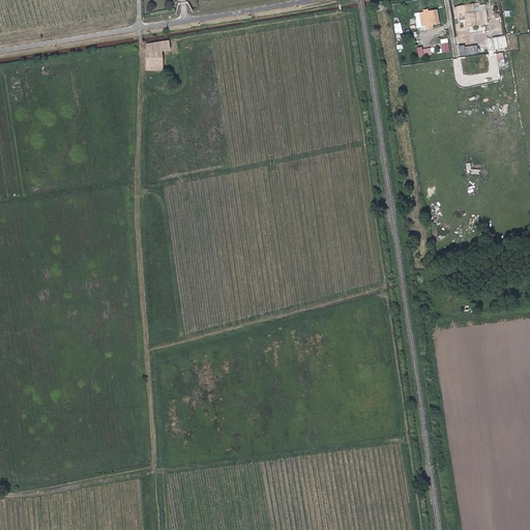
[(474,4),(454,7),(457,17),(466,15),(468,27),(481,25),(484,24),(488,24),(487,18),(484,19),(482,11),(475,12),(474,4)]
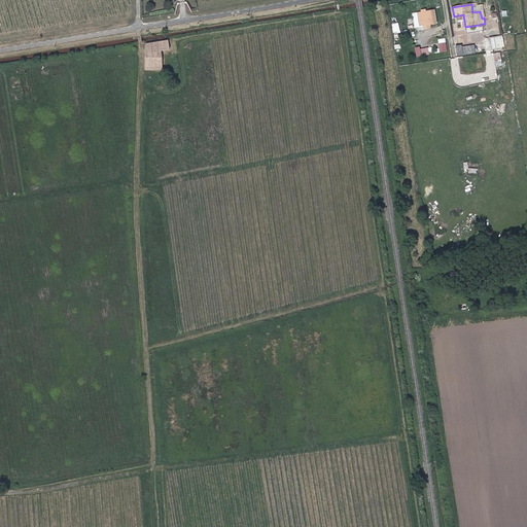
[(420,12),(412,13),(415,28),(418,27),(419,31),(431,29),(430,25),(438,24),(435,9),(426,11),(420,12)]
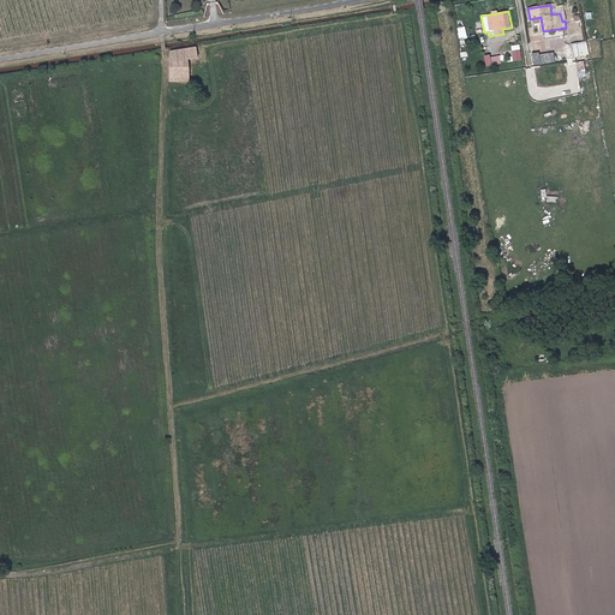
[(563,29),(566,42),(581,39),(580,31),(573,33),(572,27),(563,29)]
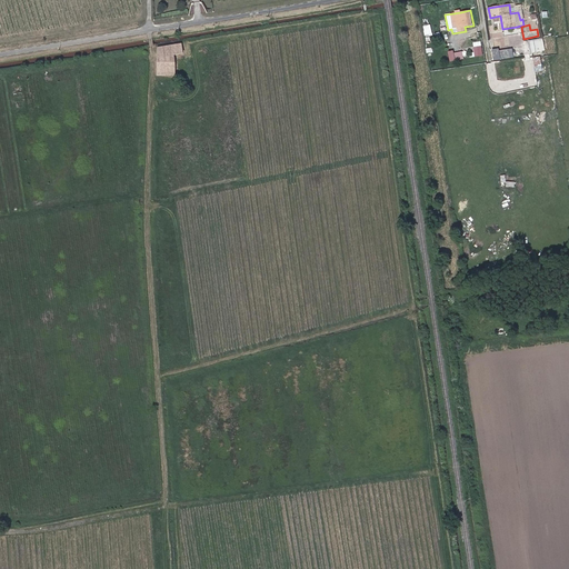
[(542,39),(530,41),(532,52),(545,51),(542,39)]
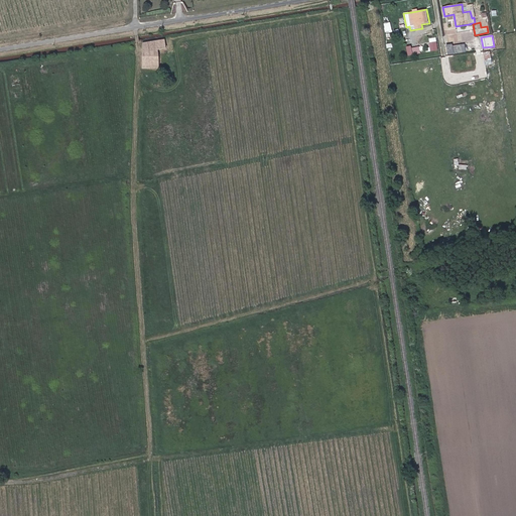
[(430,50),(438,50),(437,37),(430,38),(430,50)]
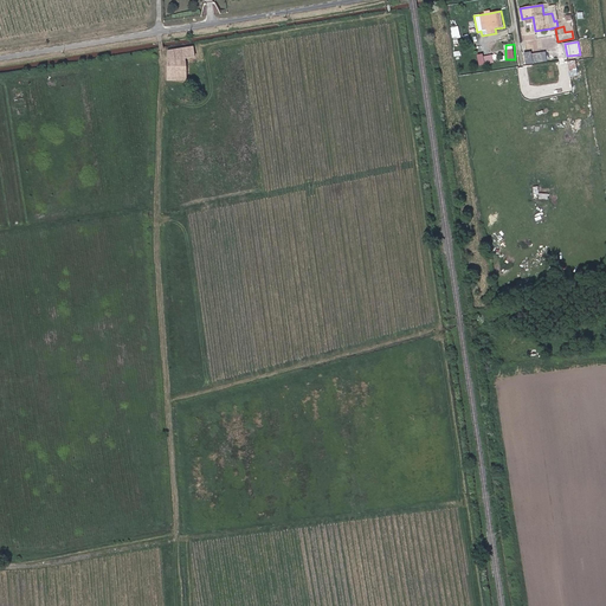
[(194,47),(169,50),(168,81),(186,81),(198,78),(194,47)]
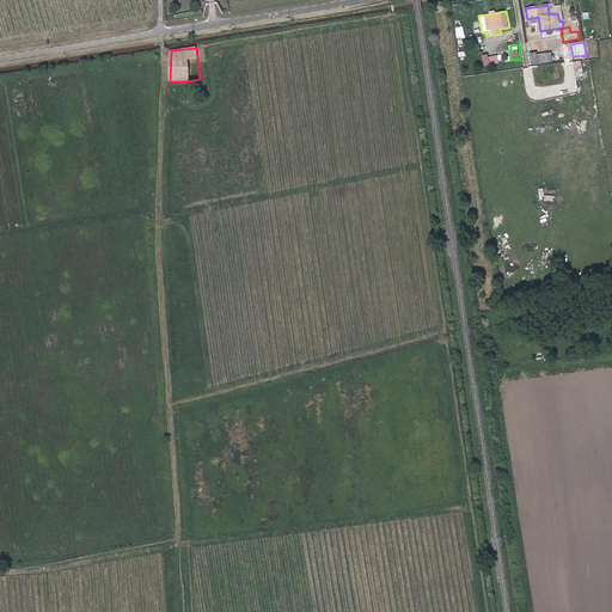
[(552,50),(531,54),(532,65),(554,61),(552,50)]
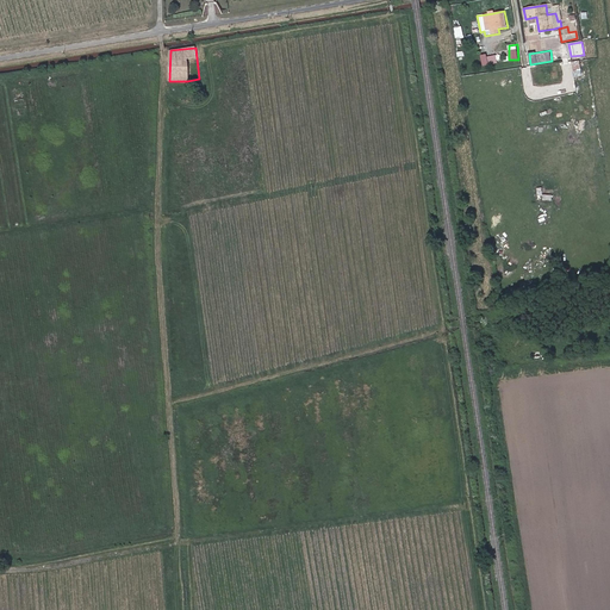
[(487,54),(481,55),(484,66),(498,63),(497,54),(489,56),(487,54)]
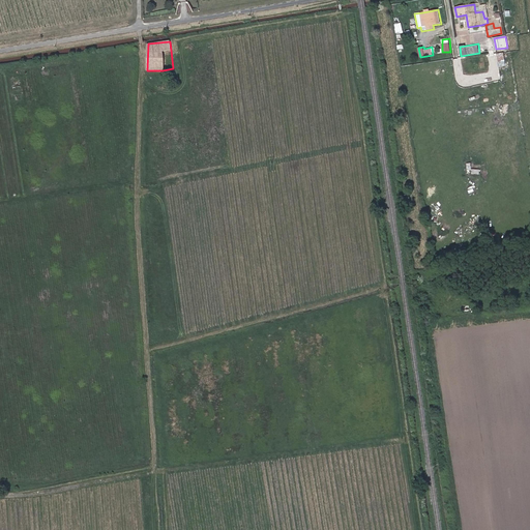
[(503,53),(497,54),(498,62),(504,61),(510,60),(509,53),(503,54),(503,53)]
